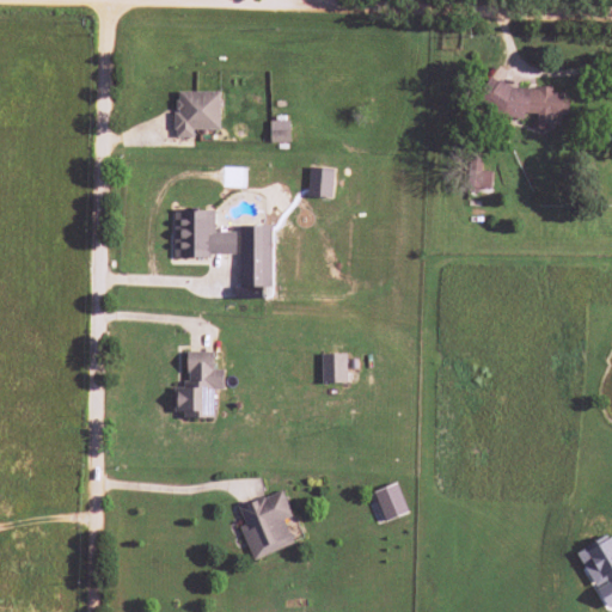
[(568,93),(552,93),(552,86),(483,85),(483,111),(524,112),(524,114),(537,114),(536,129),(552,130),(552,117),(568,117),(568,93)]
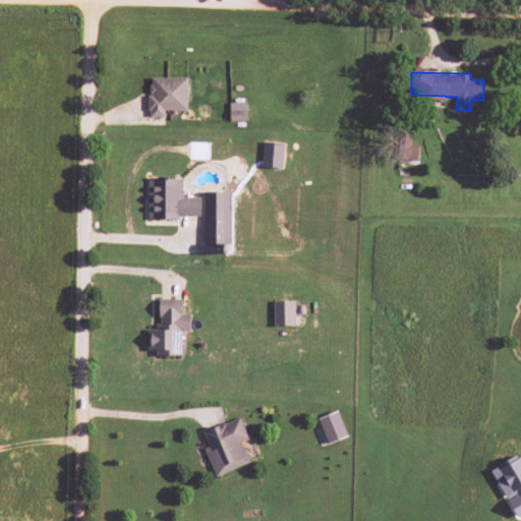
[(186,111),(187,78),(149,77),(149,117),(164,117),(164,110),(186,111)]
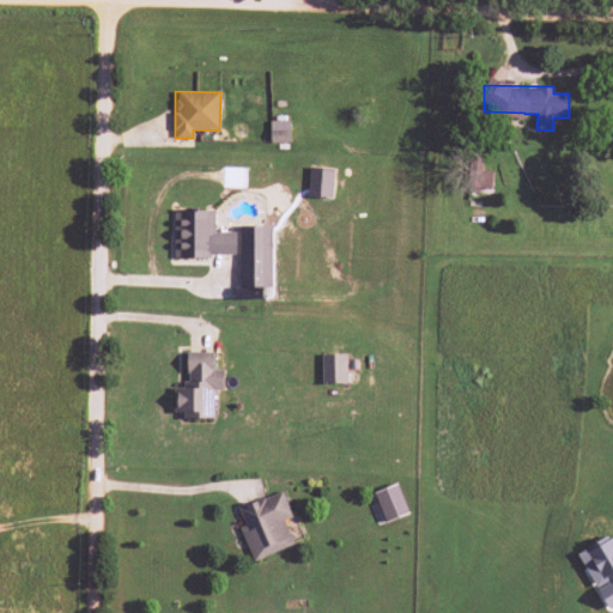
[(269,129),(271,143),(290,141),(290,129),(269,129)]
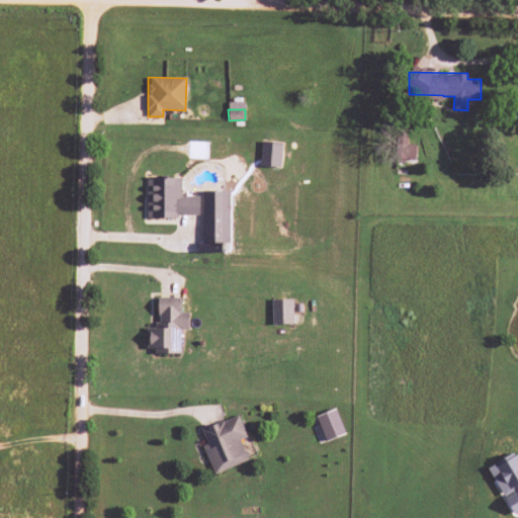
[(260,167),(281,168),(282,143),(261,142),(260,167)]
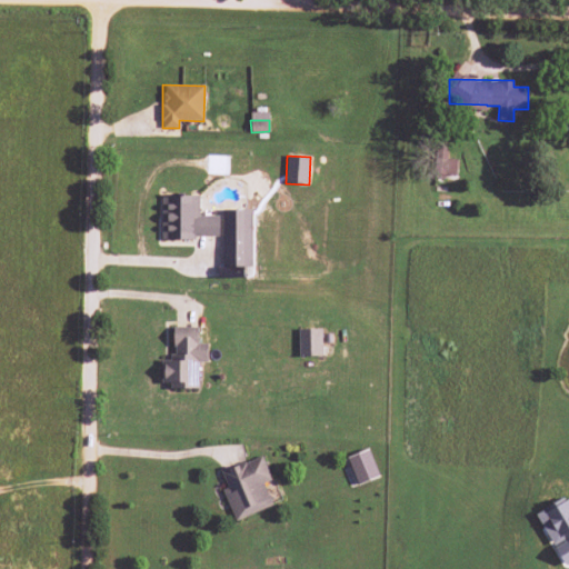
[(219,238),(219,216),(199,217),(199,196),(161,196),(162,238),(219,238)]
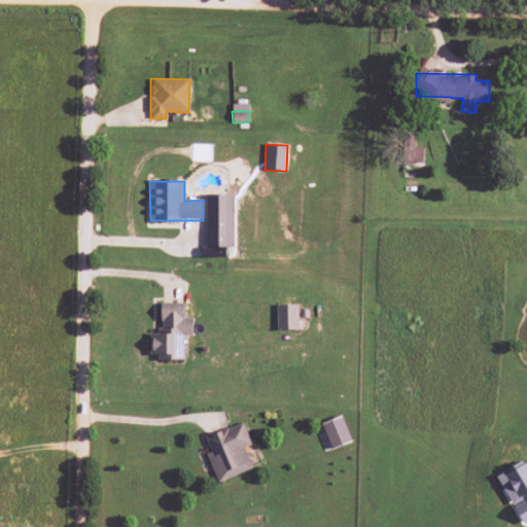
[(206,195),(206,248),(211,248),(211,257),(224,257),(224,247),(234,247),(234,195),(206,195)]
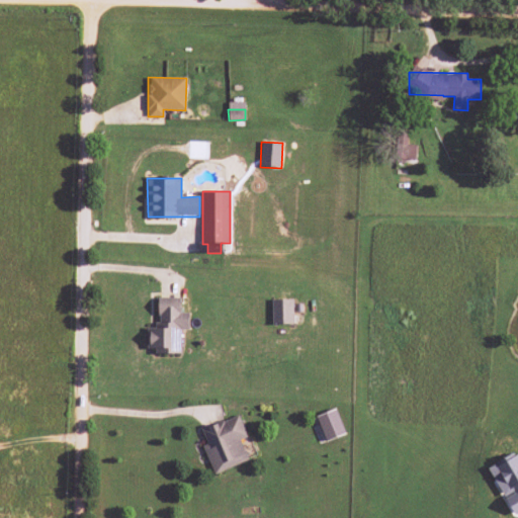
[(180,297),(157,297),(157,328),(147,328),(147,349),(155,349),(155,354),(180,354),(180,330),(188,330),(188,314),(180,314),(180,297)]
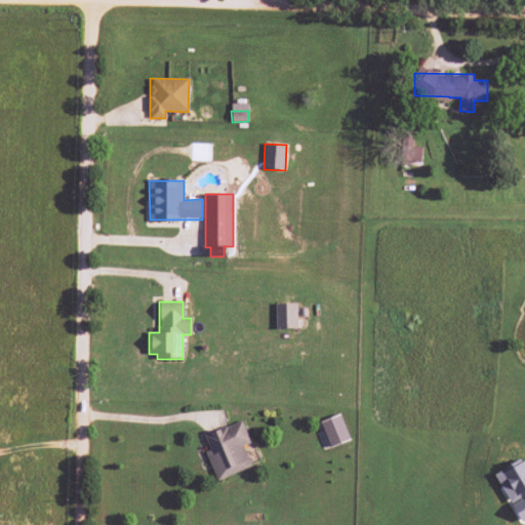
[(296,304),(275,304),(276,329),(297,328),(296,304)]
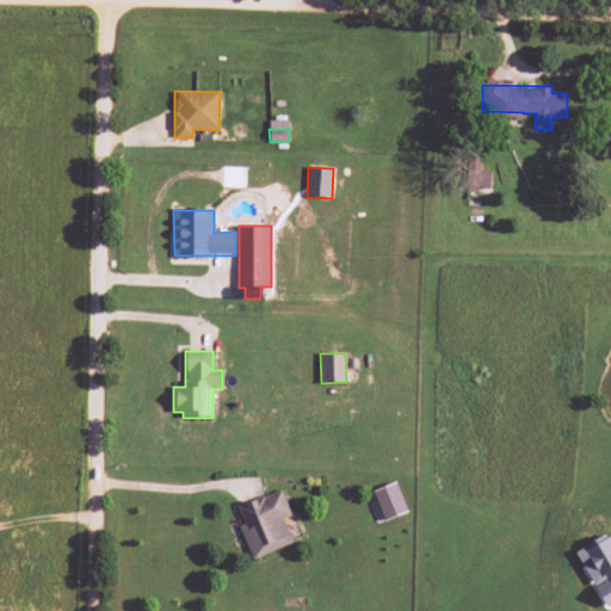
[(382,519),(406,513),(397,483),(374,489),(382,519)]
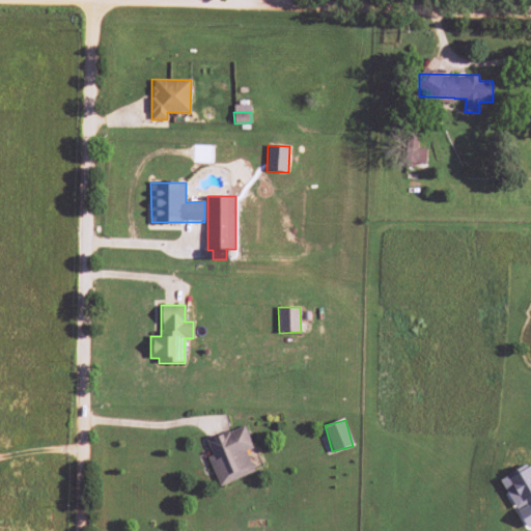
[(254,472),(246,451),(253,448),(244,425),(206,441),(213,455),(207,457),(219,486),(254,472)]
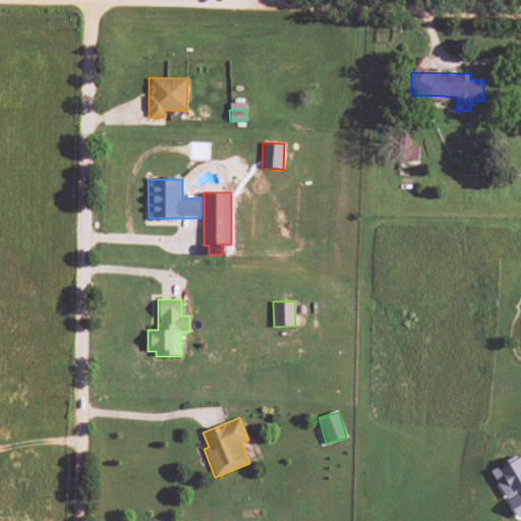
[(490,470),(517,518),(520,515),(520,456),(520,455),(490,470)]
